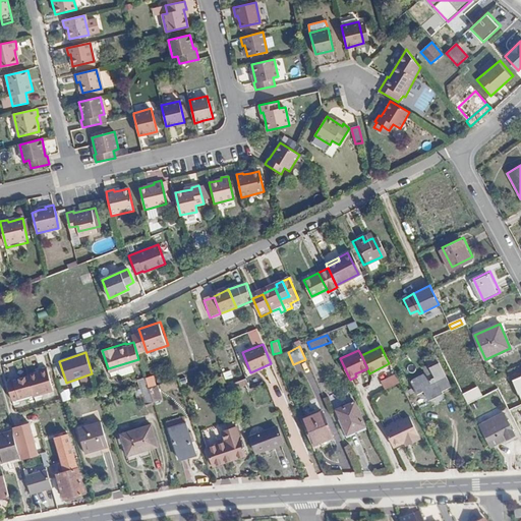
[(441,365),(410,381),(417,395),(424,392),(428,401),(444,393),(443,391),(452,387),(441,365)]
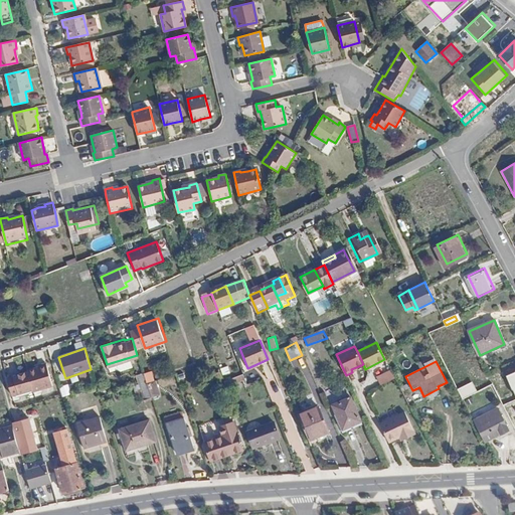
[(33,389),(33,391),(52,386),(46,364),(38,365),(38,367),(27,370),(27,372),(7,378),(12,395),(33,389)]
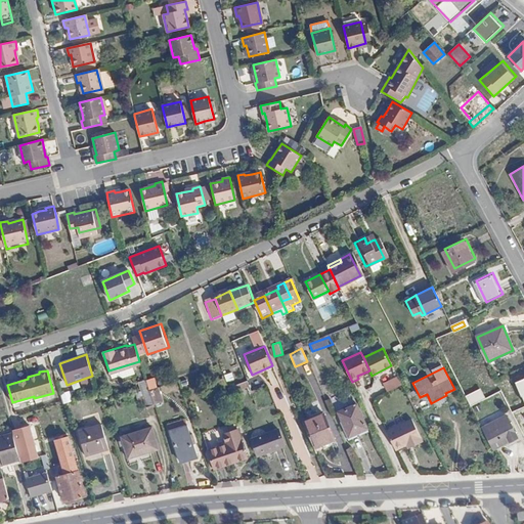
[(388,392),(403,384),(398,375),(383,383),(388,392)]
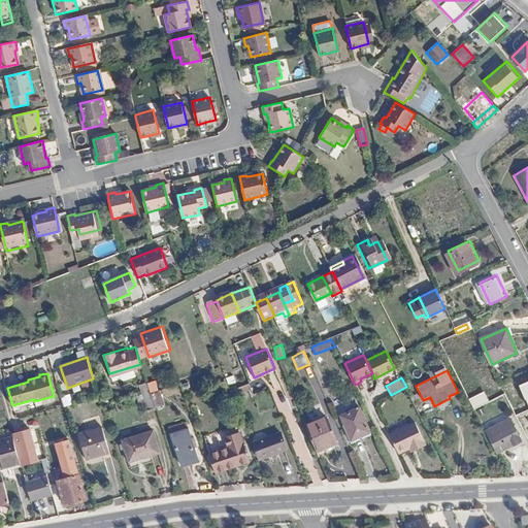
[(139,385),(141,393),(150,390),(146,382),(139,385)]
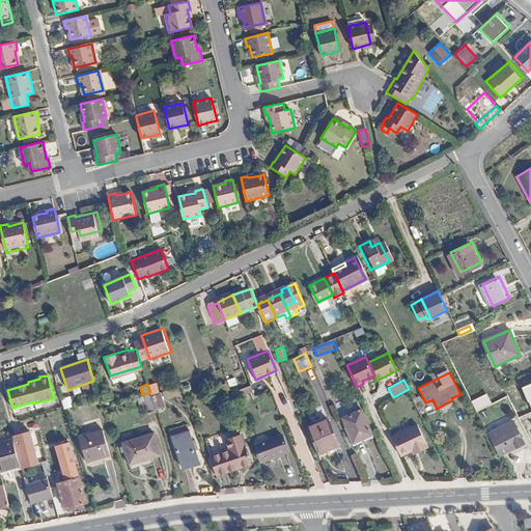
[(245,400),(254,396),(250,386),(240,390),(245,400)]
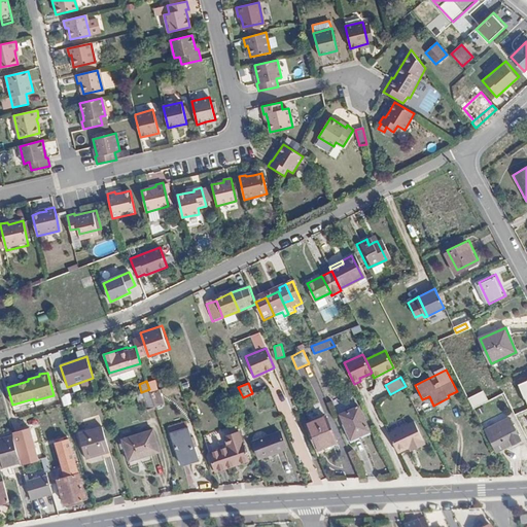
[(149,389),(141,392),(147,409),(154,407),(149,389)]
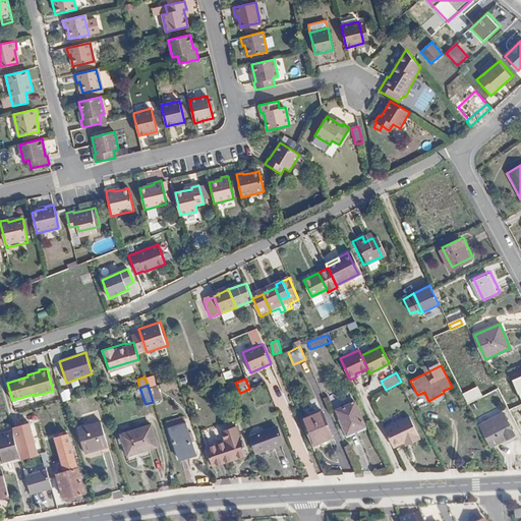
[(70,388),(61,390),(63,400),(72,399),(70,388)]
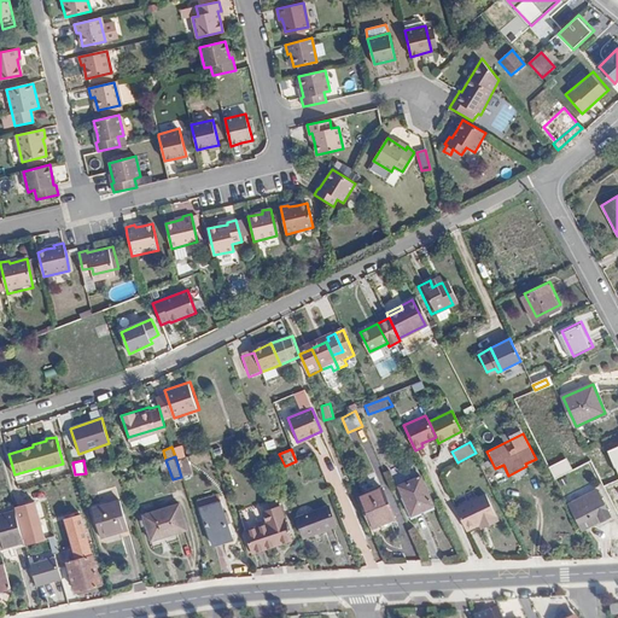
[(196,461),(186,464),(190,477),(199,474),(196,461)]
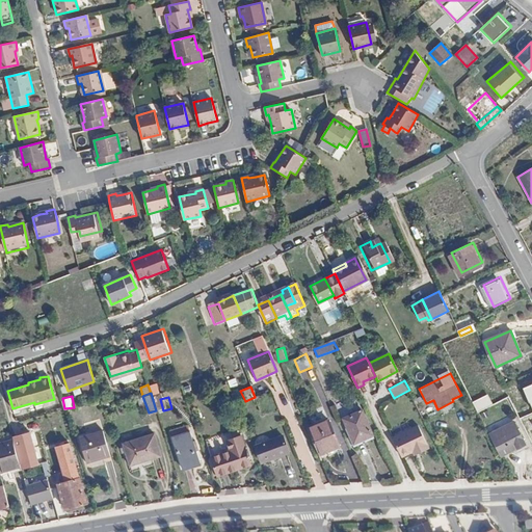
[(420,397),(414,400),(417,406),(423,402),(420,397)]
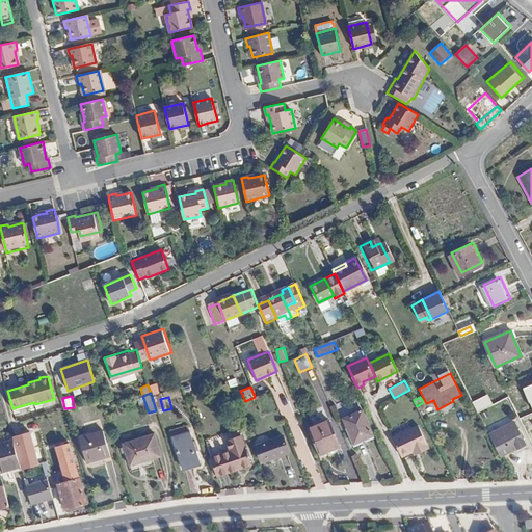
[(54,413),(58,424),(63,423),(59,410),(54,413)]
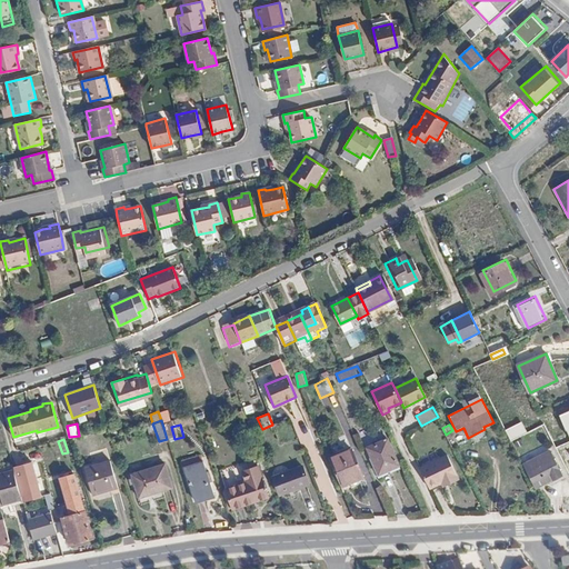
[(388,439),(367,448),(379,475),(399,466),(388,439)]
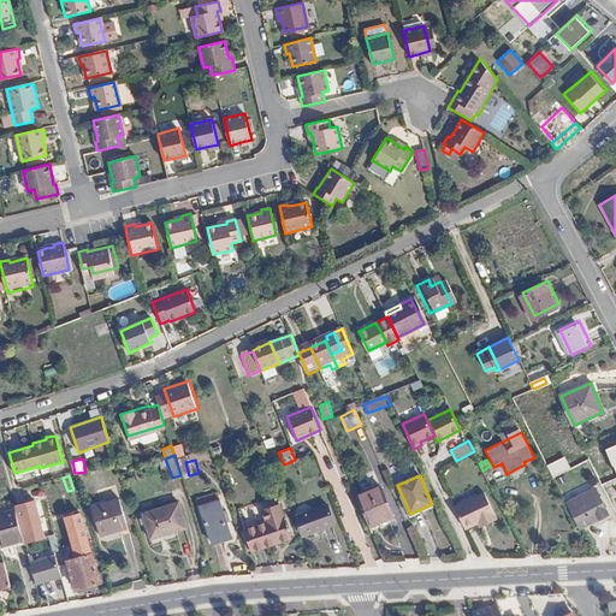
[(379,487),(359,496),(372,526),(391,517),(379,487)]
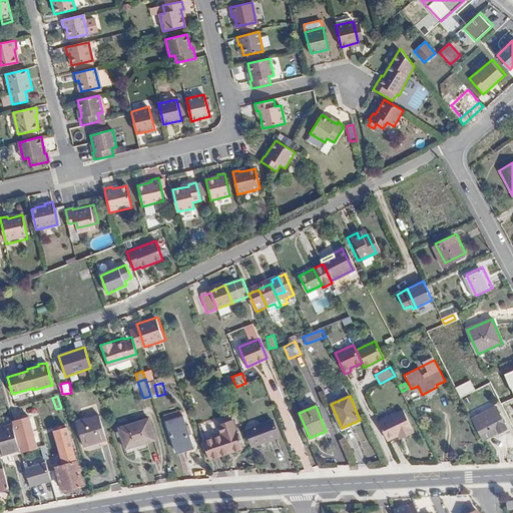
[(486,432),(489,437),(507,428),(496,407),(472,419),(480,435),(486,432)]
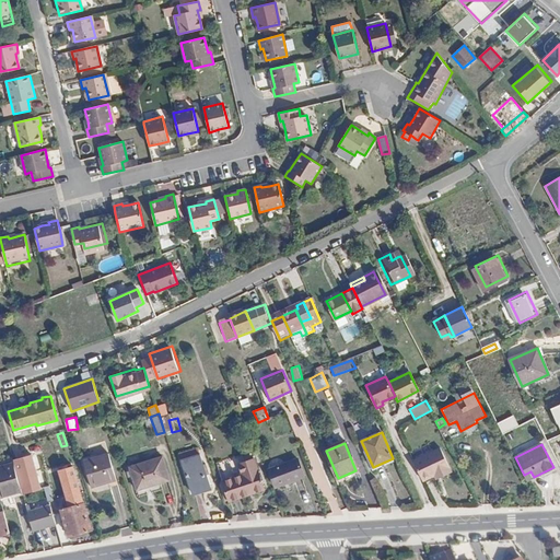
[(436,448),(411,461),(421,481),(432,476),(438,474),(439,477),(450,473),(436,448)]
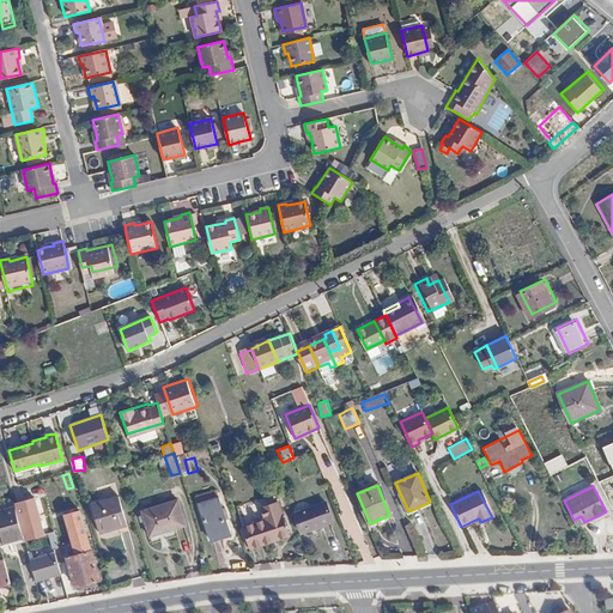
[(24,540),(24,541),(50,534),(40,497),(14,503),(14,507),(24,540)]
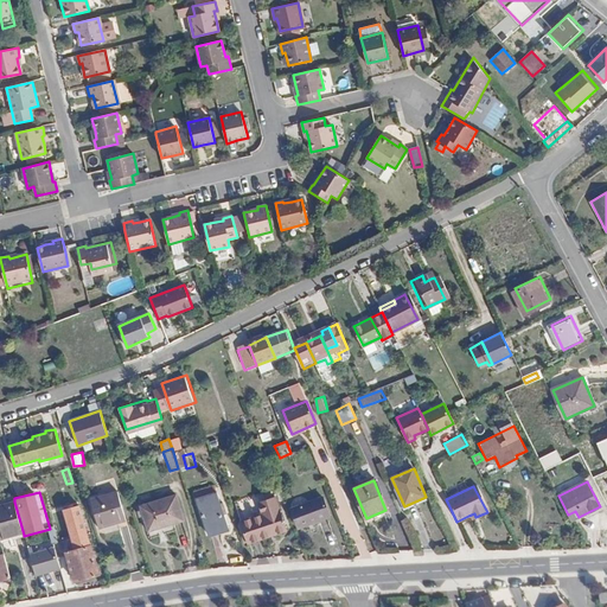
[(117,492),(91,500),(100,528),(126,519),(117,492)]
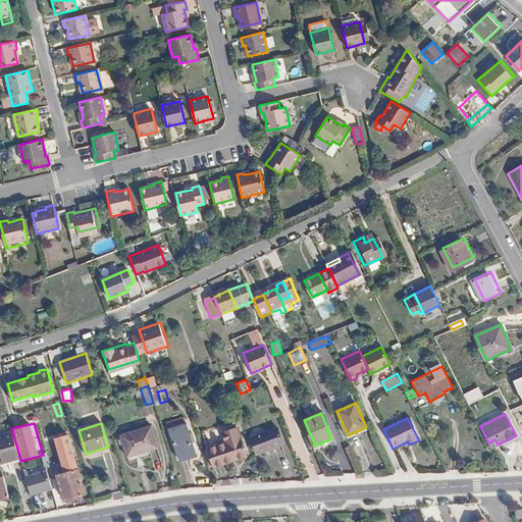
[(187,423),(169,429),(178,458),(196,453),(187,423)]
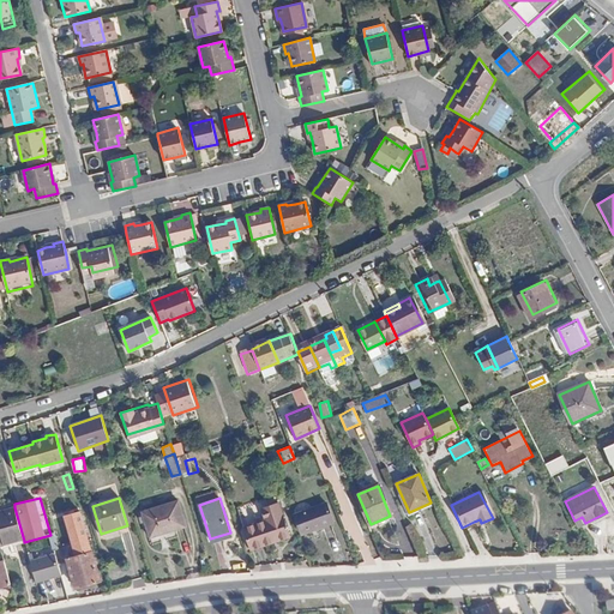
[(178,501),(143,512),(150,536),(185,527),(178,501)]
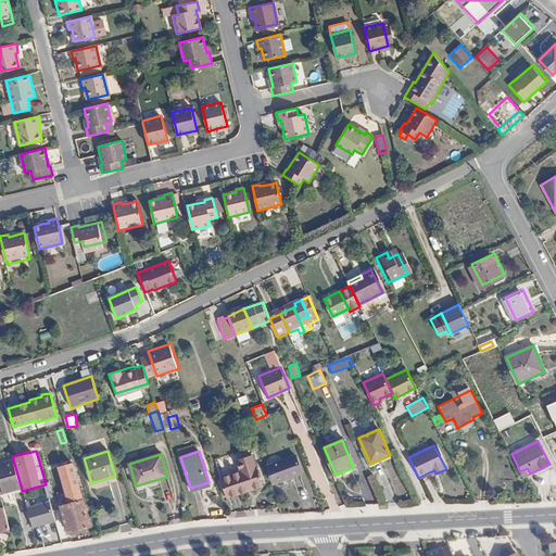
[(286,468),(269,474),(274,483),(301,474),(295,456),(283,460),(286,468)]
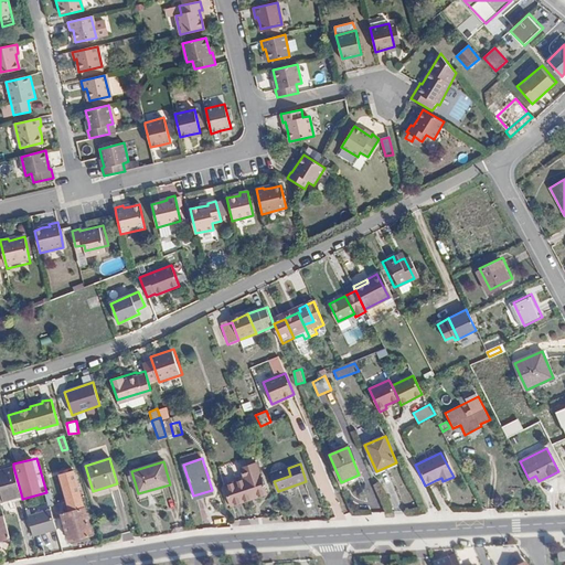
[(245,479),(225,487),(232,505),(266,493),(256,465),(241,469),(245,479)]
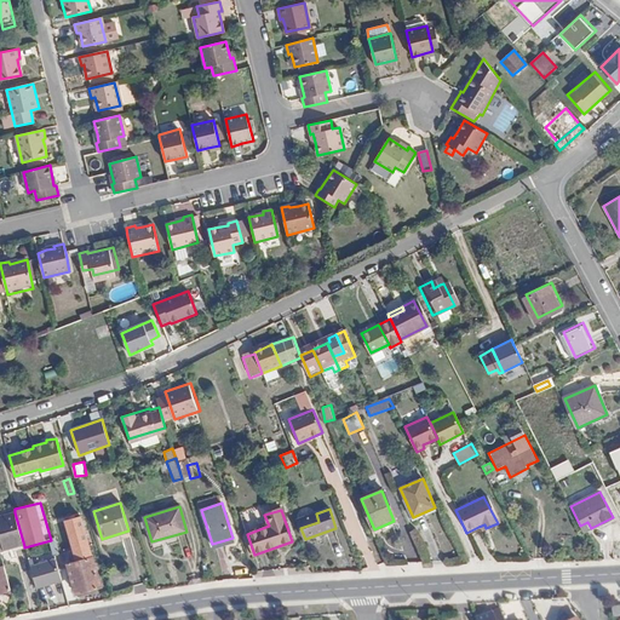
[(0,515),(0,551),(0,552),(24,546),(15,512),(0,515)]
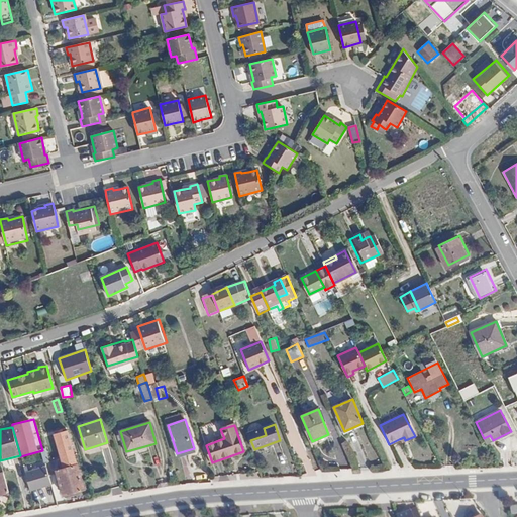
[(61,460),(76,456),(68,429),(67,429),(62,431),(54,433),(61,460)]
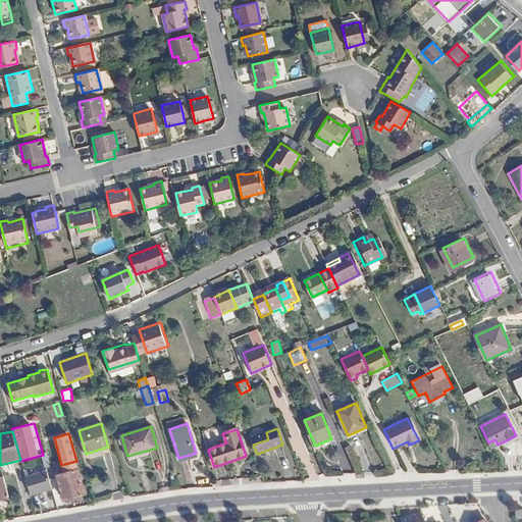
[(491,448),(498,445),(494,439),(488,442),(491,448)]
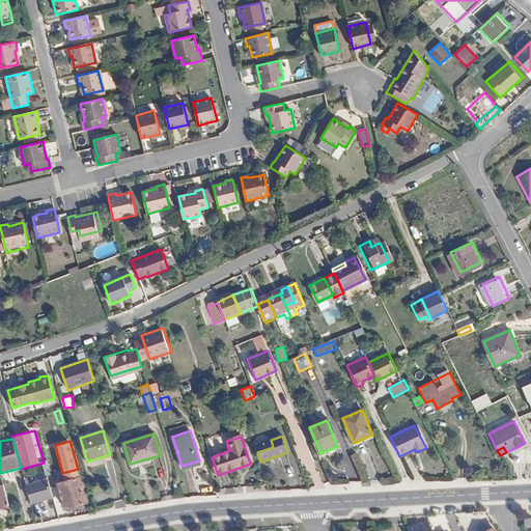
[(80,476),(78,469),(62,473),(62,475),(64,481),(80,476)]
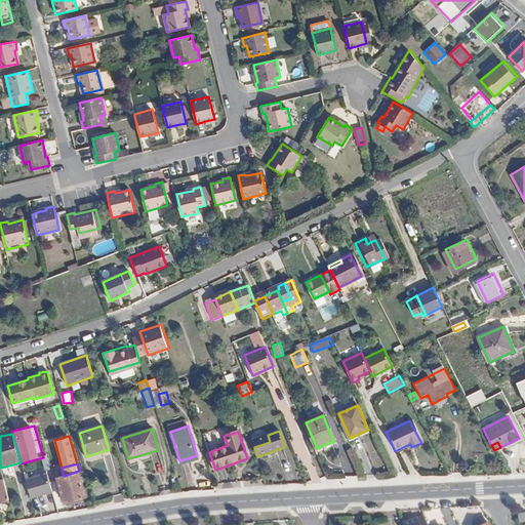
[(87,496),(79,471),(64,476),(59,477),(56,478),(65,502),(87,496)]
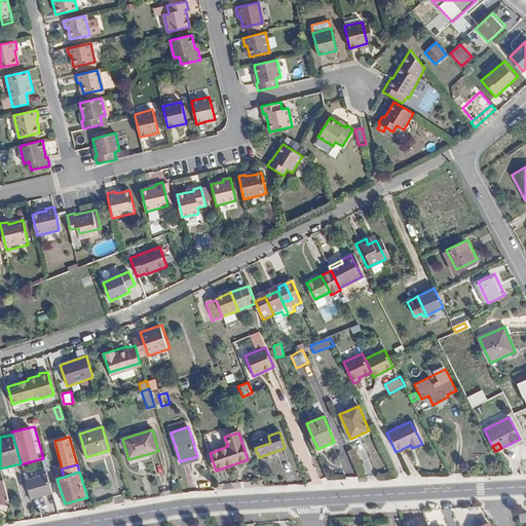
[(25,480),(30,498),(51,492),(45,475),(25,480)]
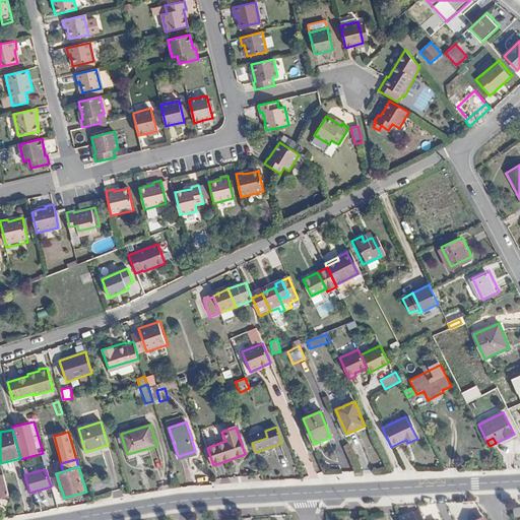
[(0,497),(8,495),(3,475),(0,475),(0,497)]
